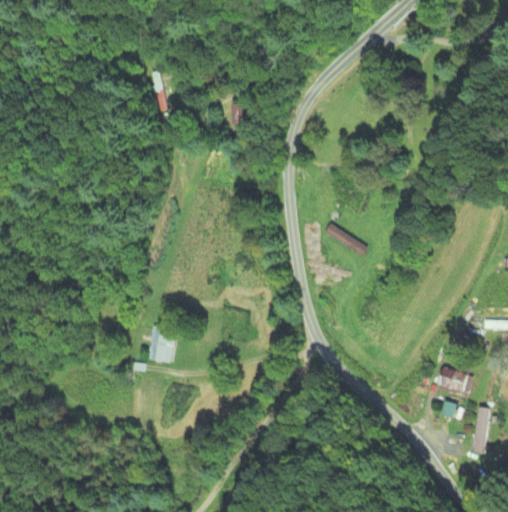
[(252,105),(232,105),(232,125),(252,125),(252,105)]
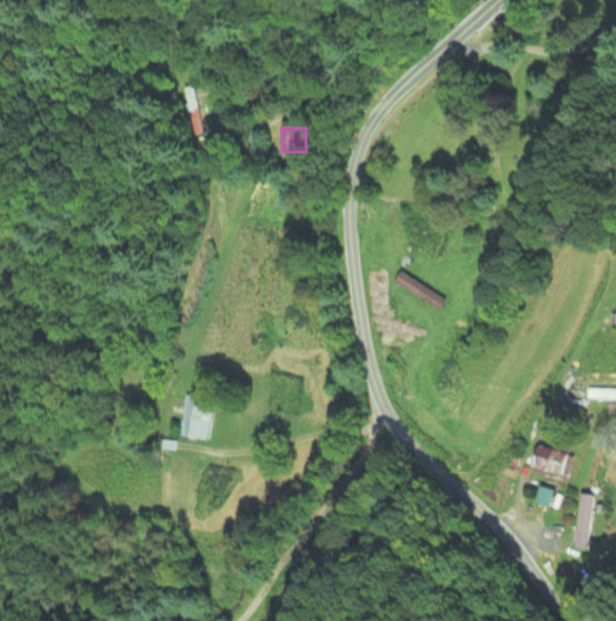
[(207,440),(214,403),(184,398),(178,437),(207,440)]
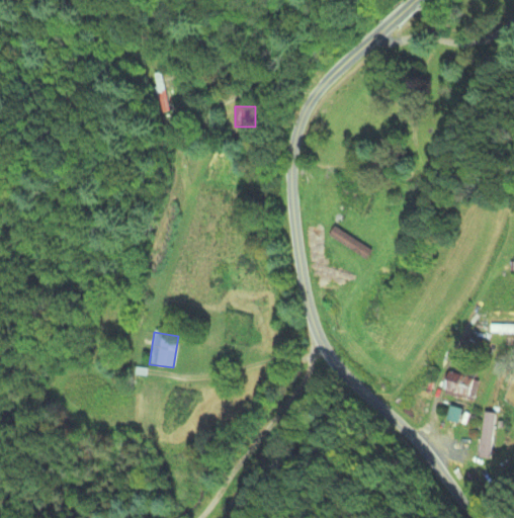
[(445,396),(470,404),(478,380),(452,372),(445,396)]
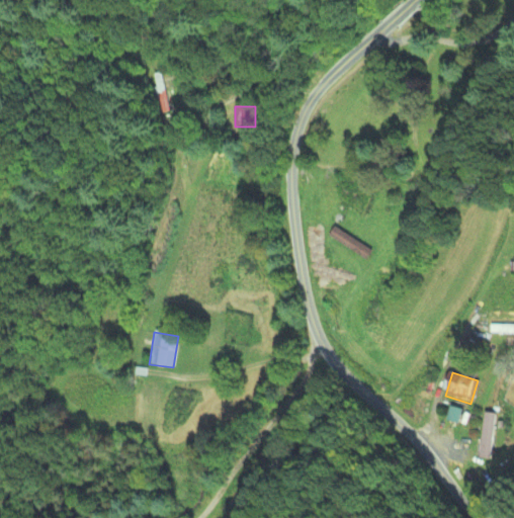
[(460,424),(463,409),(450,407),(447,421),(460,424)]
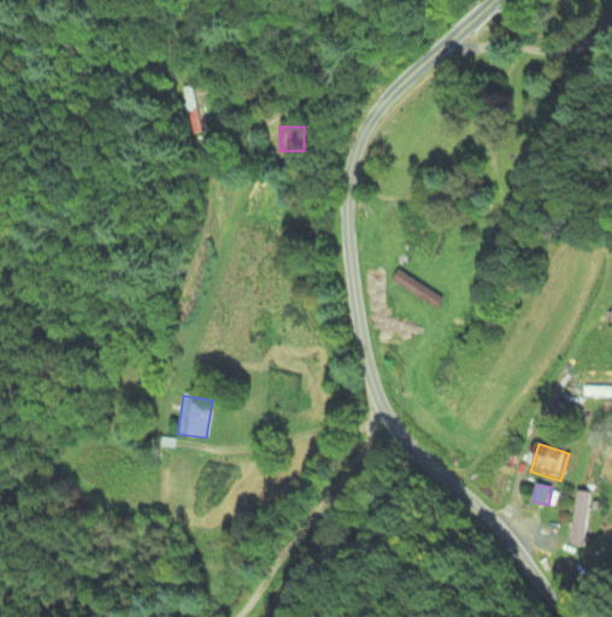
[(586,547),(590,493),(577,492),(572,546),(586,547)]
